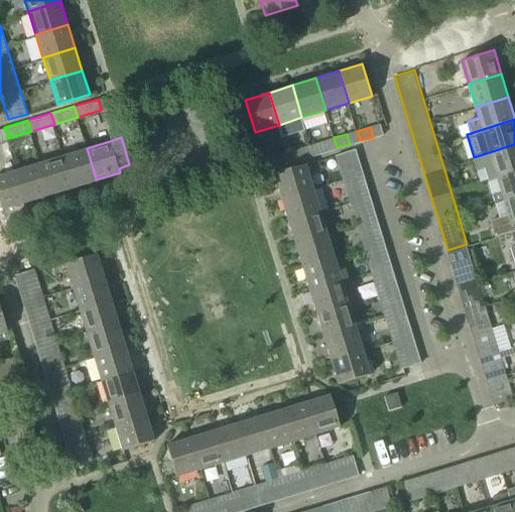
[(323,141),(310,145),(313,154),(337,147),(334,138),(323,141)]
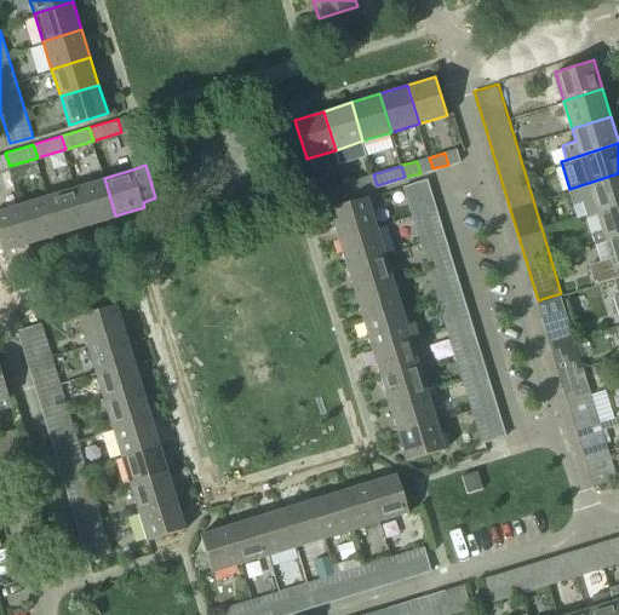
[(618,173),(569,189),(574,202),(583,200),(588,214),(597,212),(618,205),(618,173)]
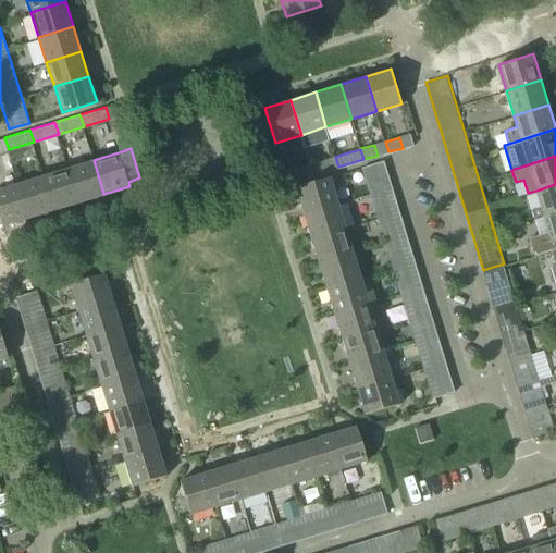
[(310,164),(313,174),(338,167),(335,157),(310,164)]
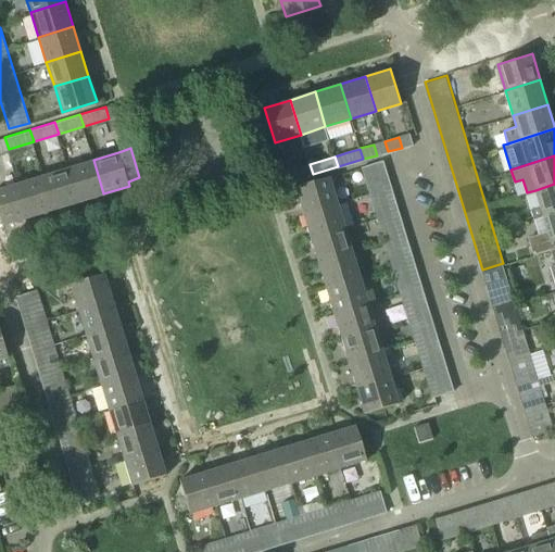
[(68,167),(78,201),(103,193),(93,160),(68,167)]
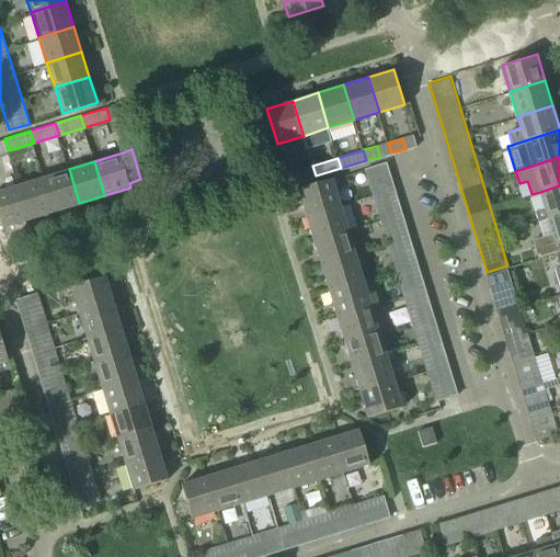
[(458,393),(386,165),(365,170),(437,399),(458,393)]
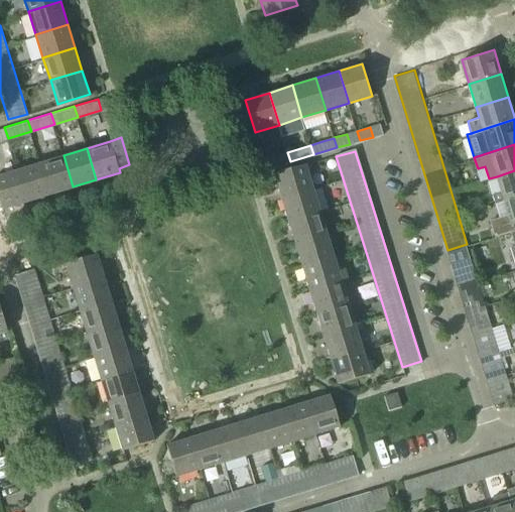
[(264,159),(267,168),(290,161),(287,152),(264,159)]
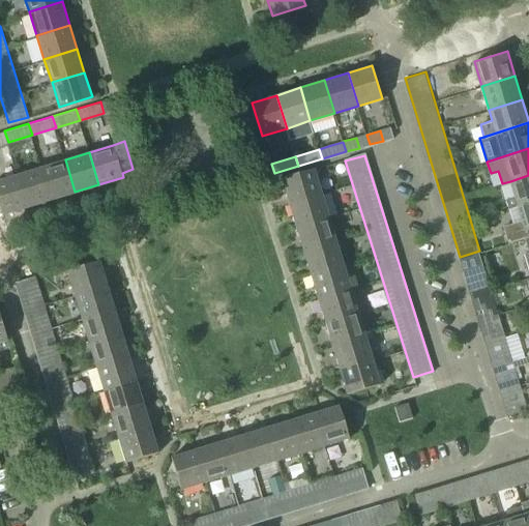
[(75,192),(65,159),(41,167),(51,199),(75,192)]
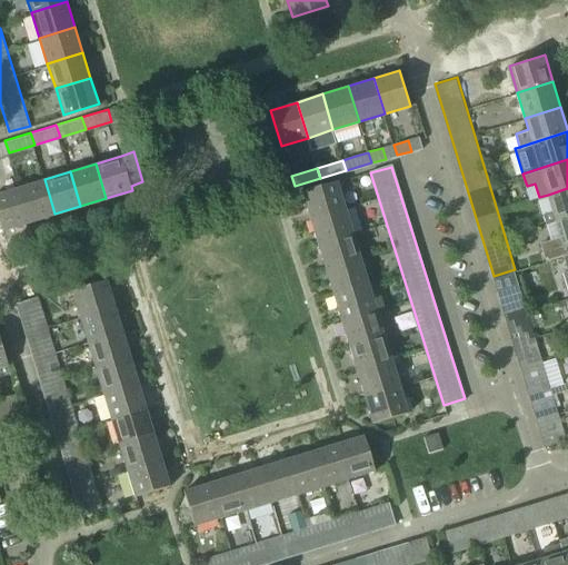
[(55,214),(45,179),(19,187),(30,221),(55,214)]
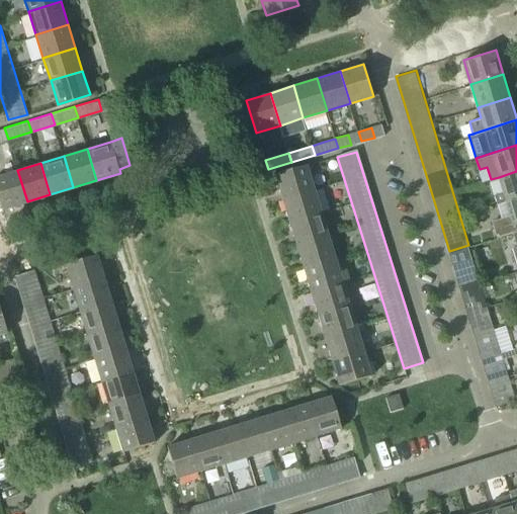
[(307,164),(275,174),(282,198),(315,188),(307,164)]
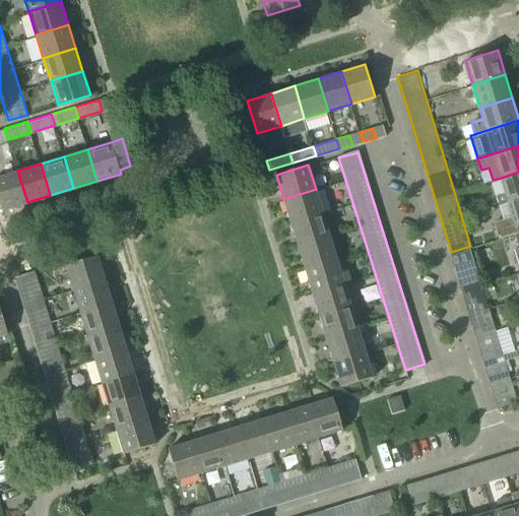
[(0,198),(3,209),(27,202),(17,171),(0,176),(0,198)]
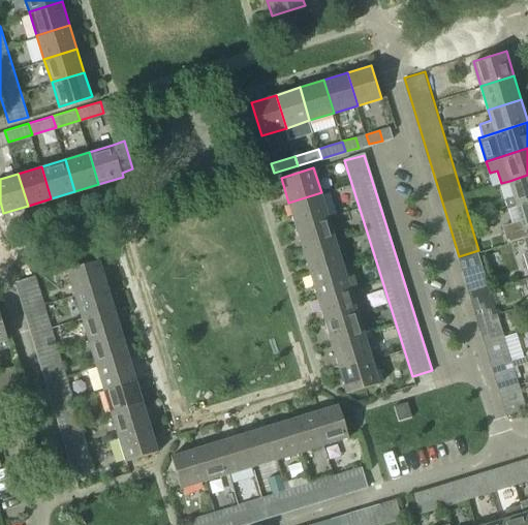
[(527,175),(509,181),(514,195),(505,197),(508,208),(517,205),(517,206),(527,201),(527,175)]
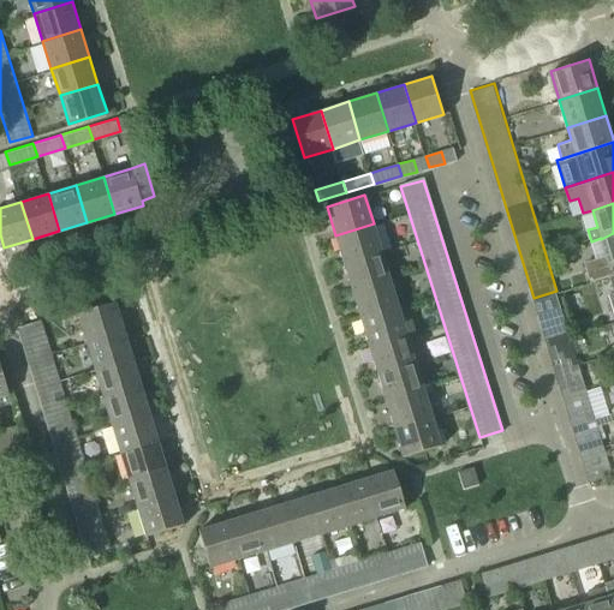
[(344,263),(382,251),(374,223),(335,235),(344,263)]
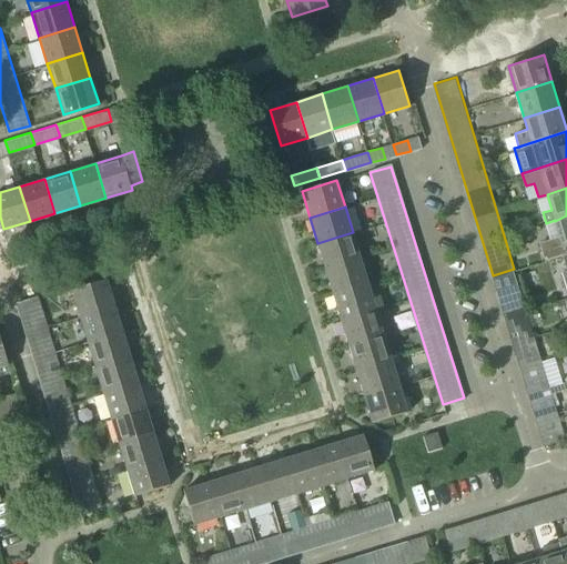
[(556,257),(564,254),(566,253),(566,215),(555,221),(559,237),(550,239),(539,241),(544,259),(556,257)]
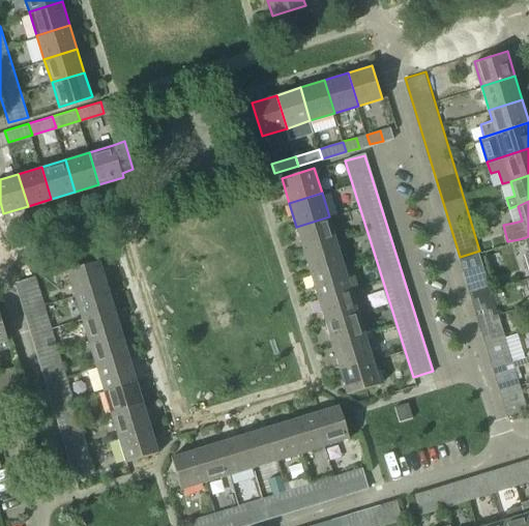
[(304,250),(336,240),(329,216),(296,227),(304,250)]
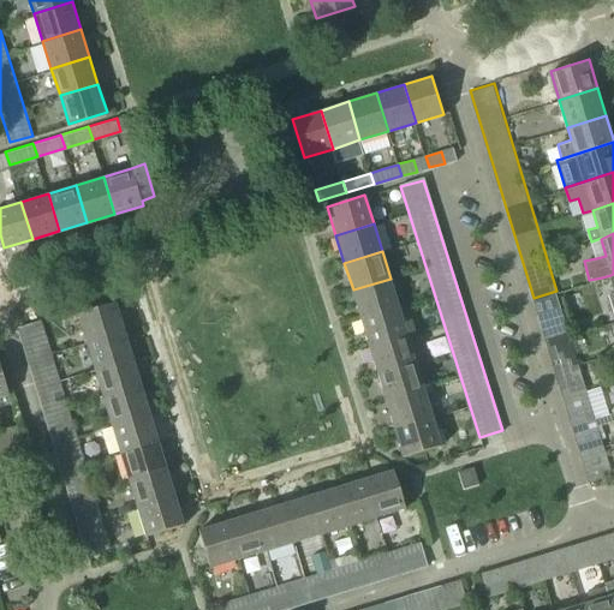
[(391,279),(353,289),(362,317),(399,306),(391,279)]
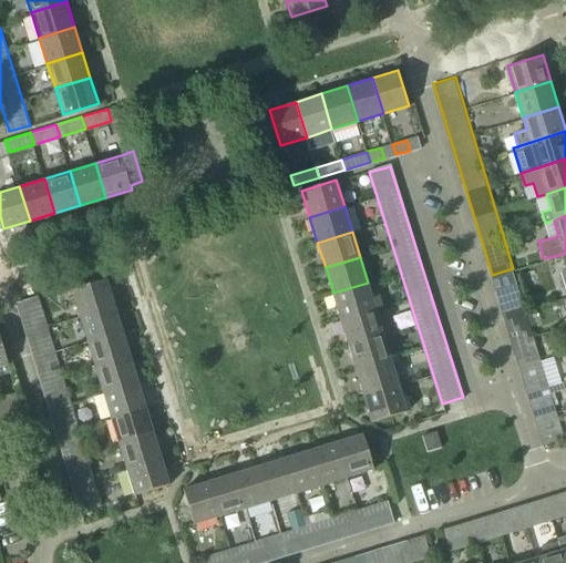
[(528,319),(513,268),(492,275),(501,303),(528,319)]
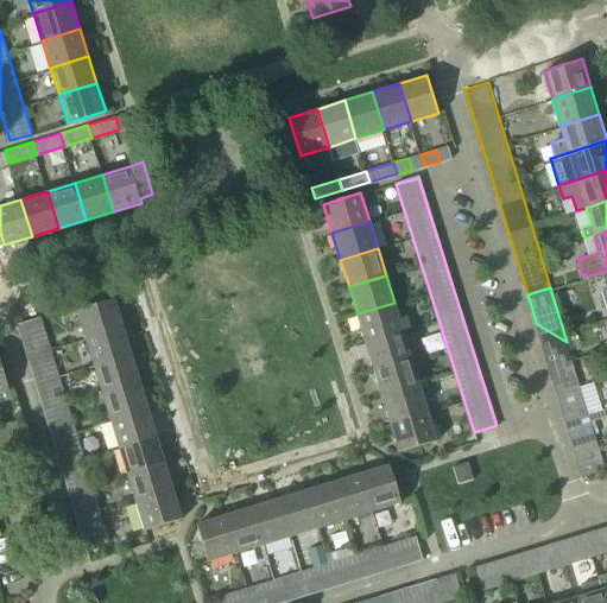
[(86,337),(124,325),(115,297),(77,309),(86,337)]
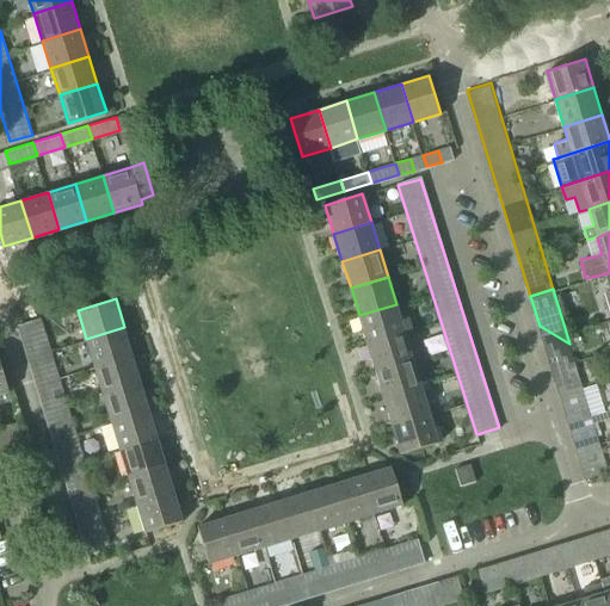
[(396,304),(359,315),(368,342),(405,332),(396,304)]
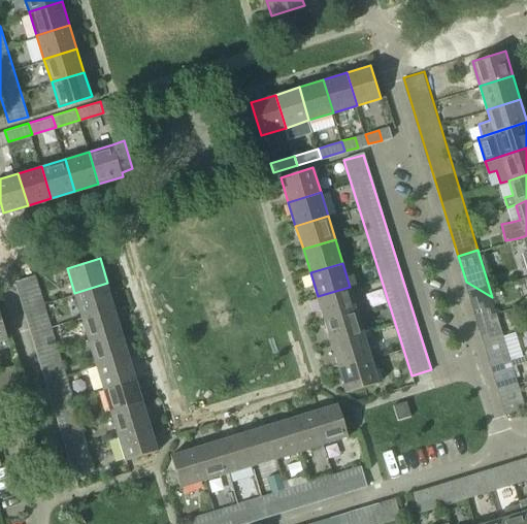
[(35,273),(15,280),(75,473),(95,468),(35,273)]
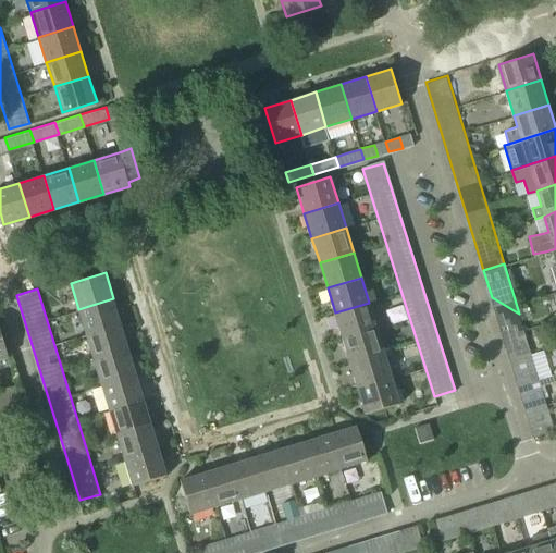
[(519,314),(492,297),(497,317),(501,317),(517,326),(509,336),(523,344),(529,342),(519,314)]
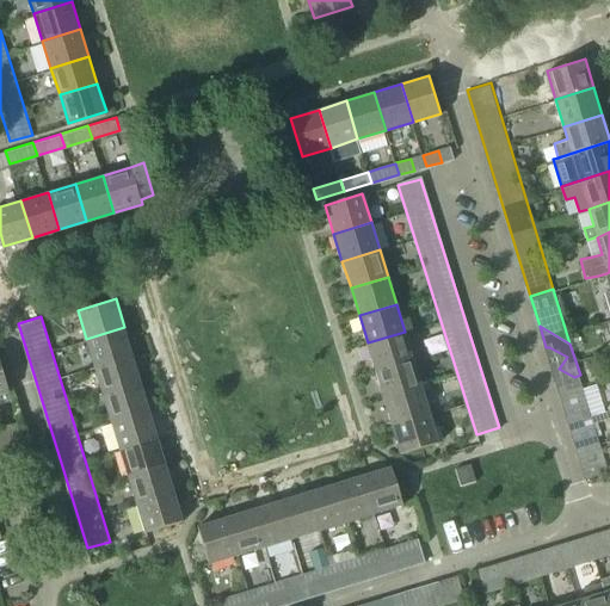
[(86,339),(94,366),(133,354),(124,327),(86,339)]
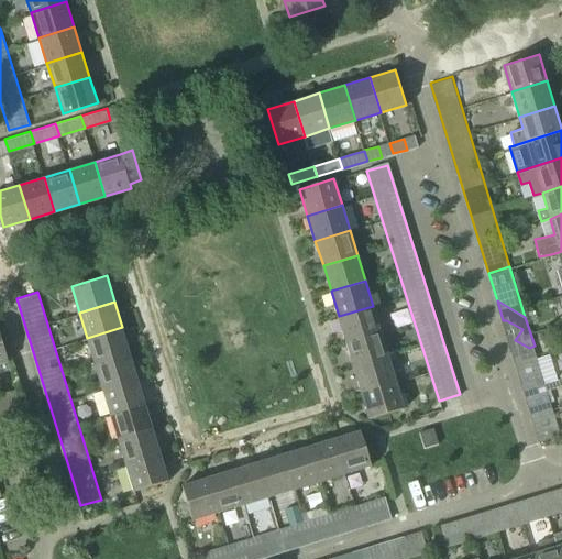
[(373,306),(339,316),(346,341),(381,331),(373,306)]
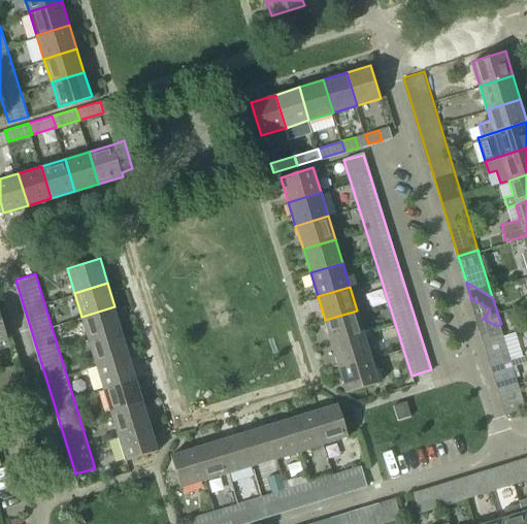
[(474,300),(471,300),(481,330),(507,345),(504,334),(501,324),(496,326),(483,319),(490,308),(474,300)]
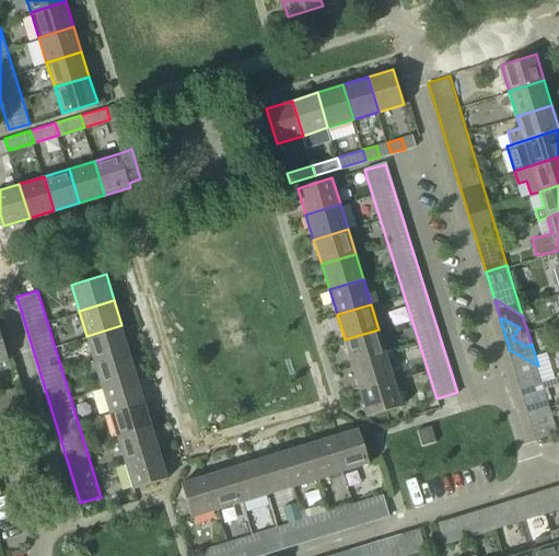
[(86,336),(94,360),(129,350),(121,325),(86,336)]
